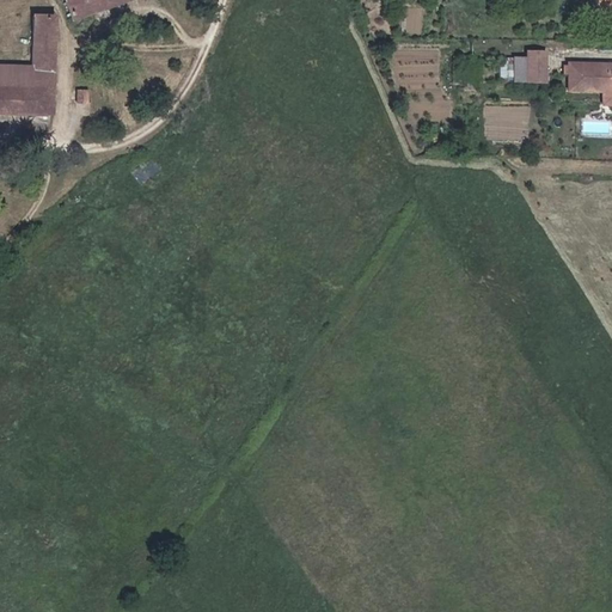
[(69,0),(77,20),(133,0),(69,0)]
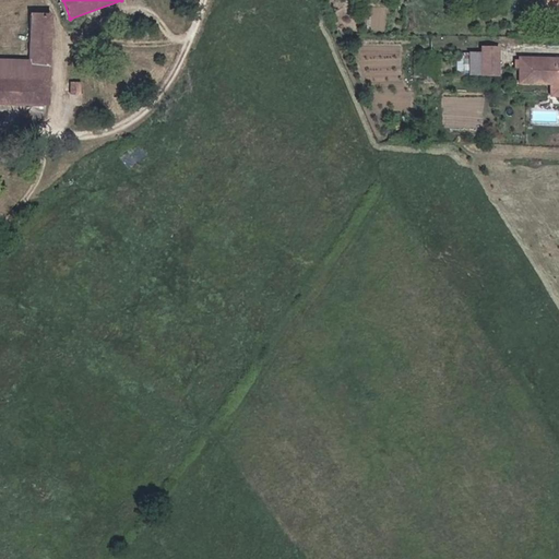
[(56,12),(30,12),(28,56),(0,56),(0,104),(55,105),(56,12)]
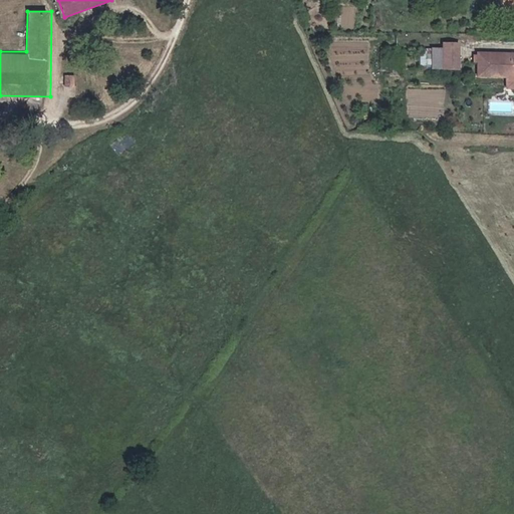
[(457,69),(458,45),(444,44),(443,69),(457,69)]
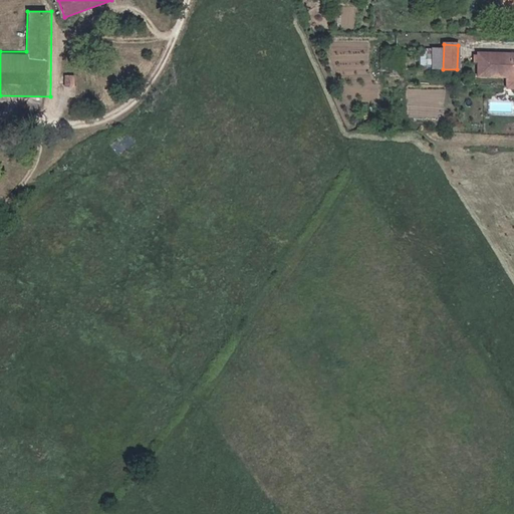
[(507,75),(507,86),(513,86),(513,53),(480,52),(479,74),(507,75)]
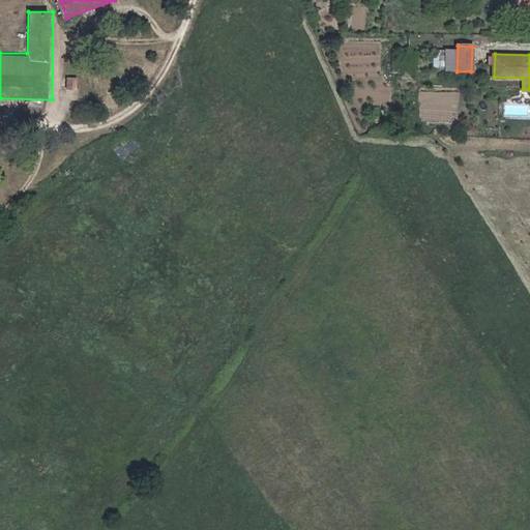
[(66,63),(60,62),(59,88),(66,89),(66,87),(67,80),(65,80),(66,63)]
